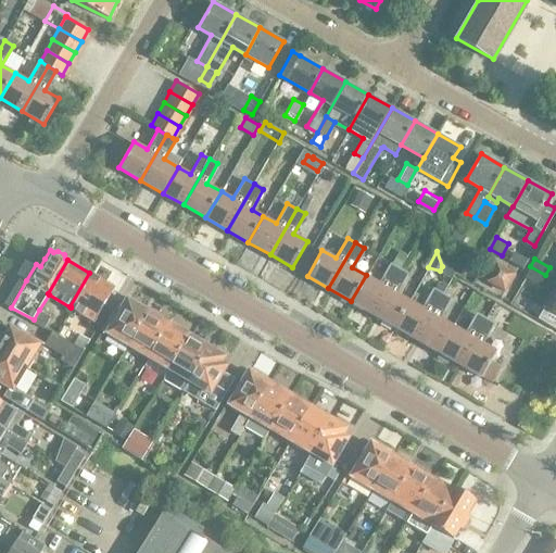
[(516,273),(495,261),(484,280),(505,291),(516,273)]
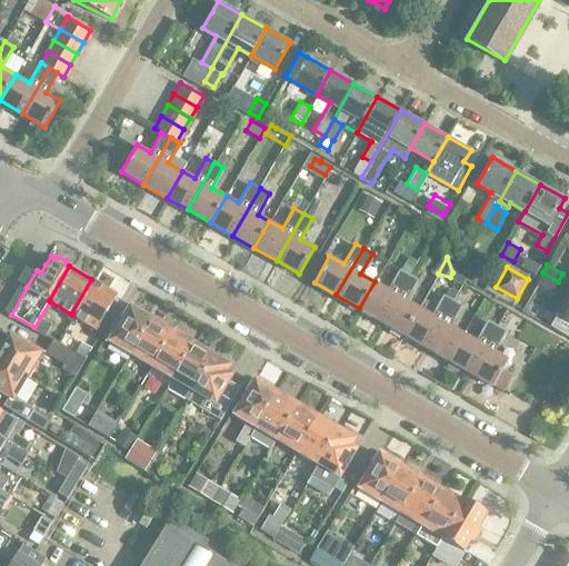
[(375,281),(359,308),(381,321),(408,275),(400,269),(388,290),(375,281)]
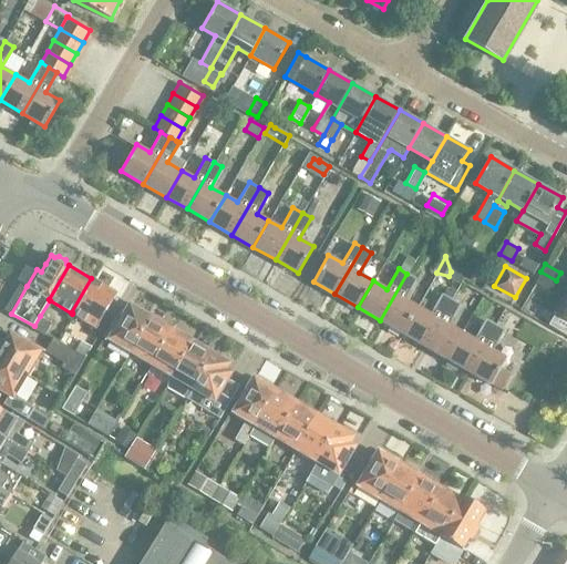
[(536,279),(550,288),(556,280),(540,272),(536,279)]
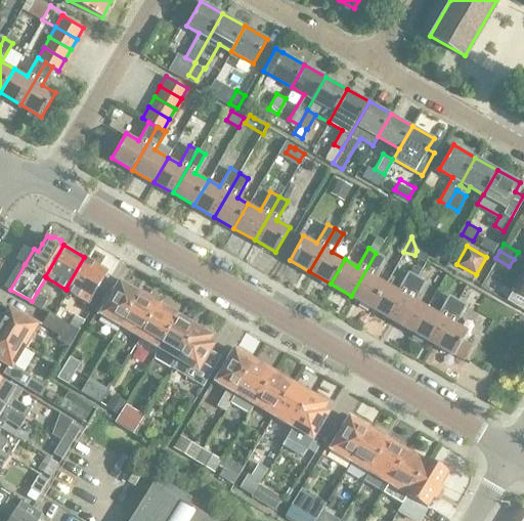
[(376,253),(351,296),(370,307),(385,283),(373,276),(384,257),(376,253)]
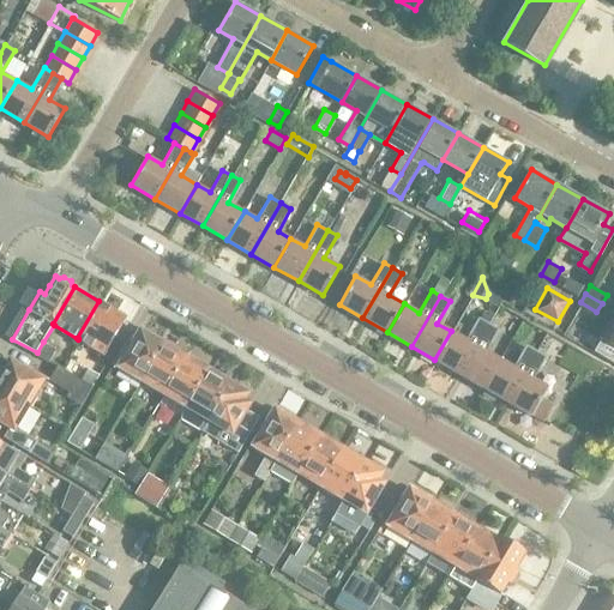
[(78,338),(78,339),(103,354),(125,316),(98,301),(77,338),(78,338)]
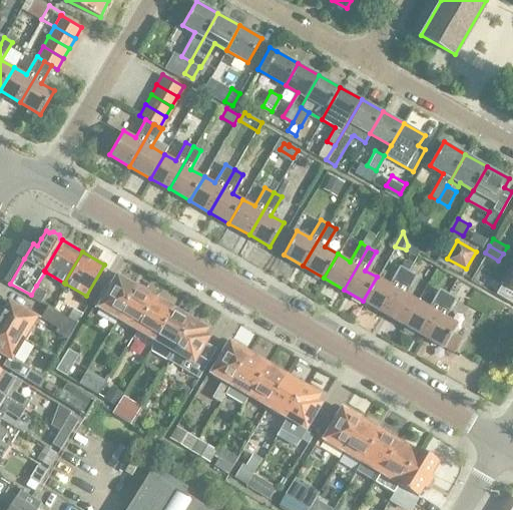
[(377,277),(363,301),(382,312),(407,270),(399,265),(388,284),(377,277)]
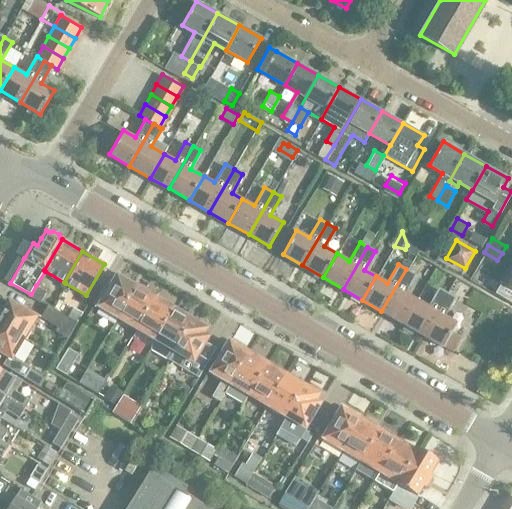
[(406,269),(381,311),(402,323),(415,299),(403,292),(414,273),(406,269)]
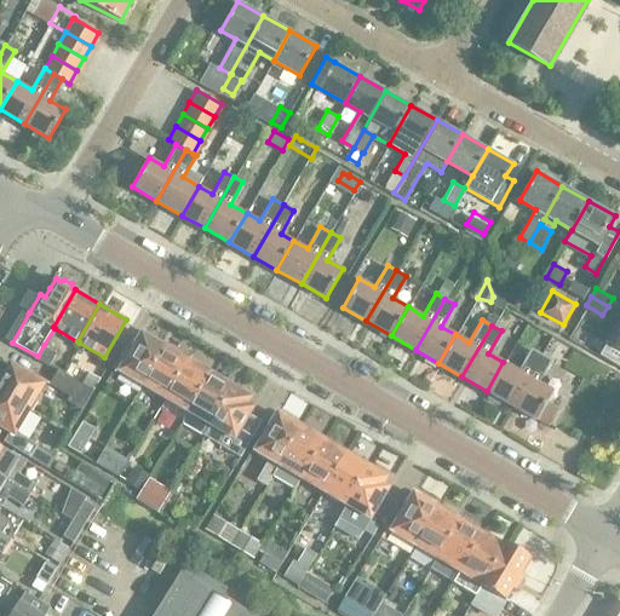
[(114,367),(119,370),(143,384),(165,346),(156,341),(156,335),(147,330),(142,333),(128,353),(124,350),(114,367)]
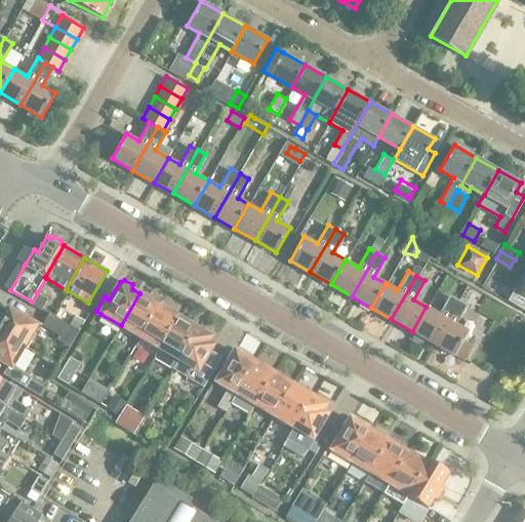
[(508,299),(524,310),(524,285),(521,292),(514,288),(508,299)]
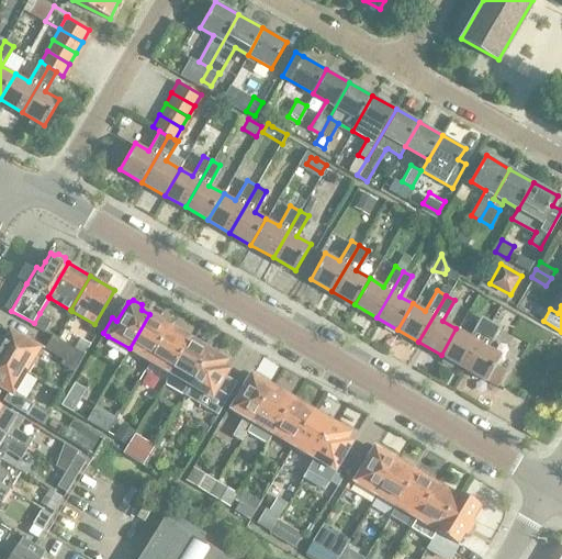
[(40,313),(34,323),(44,330),(51,319),(40,313)]
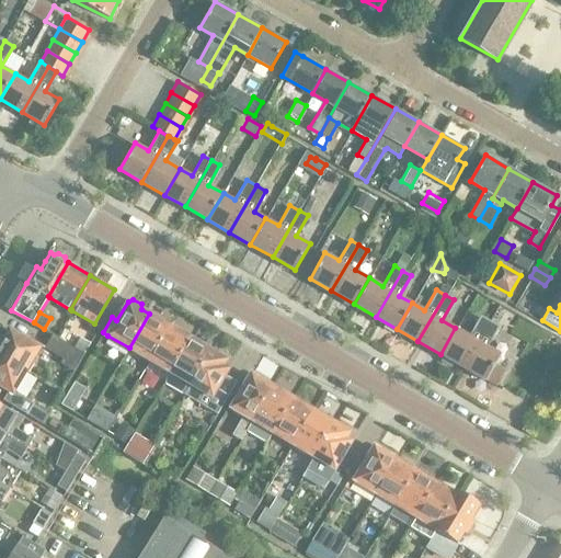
[(129,348),(149,360),(170,326),(163,322),(161,316),(155,312),(150,314),(149,314),(129,348)]
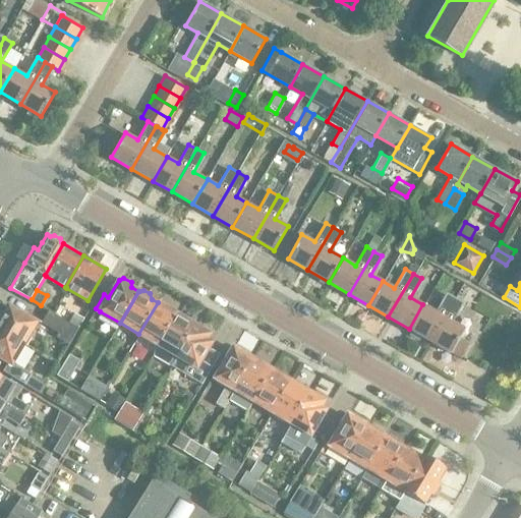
[(422,304),(409,329),(429,340),(454,297),(446,292),(435,311),(422,304)]
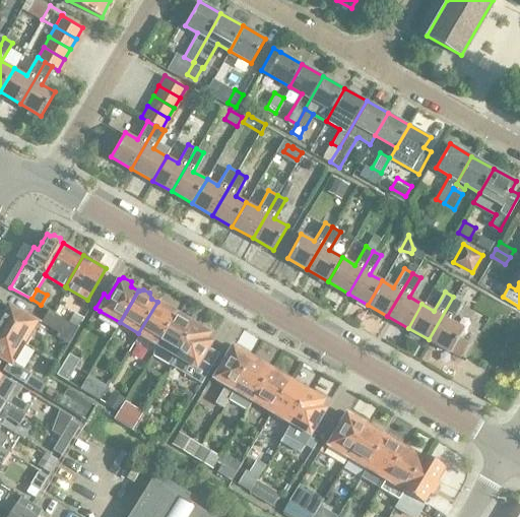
[(453,297),(429,339),(450,351),(451,350),(460,356),(468,342),(458,337),(463,328),(451,321),(462,302),(453,297)]
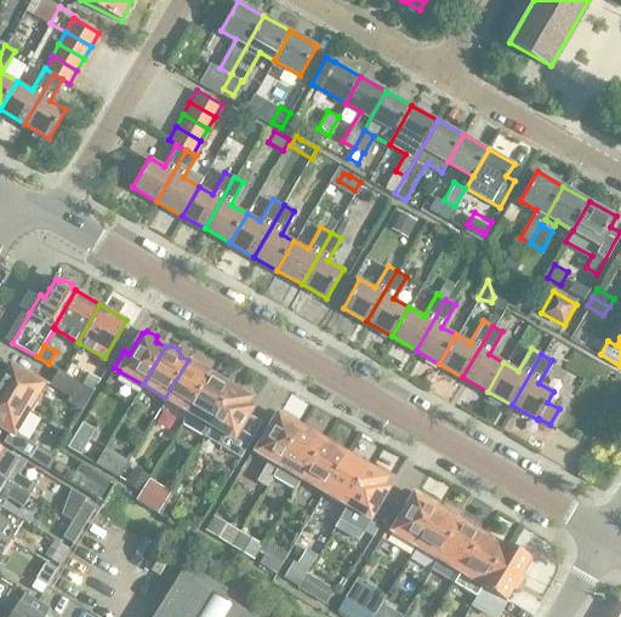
[(165,398),(160,406),(183,420),(211,373),(204,369),(201,364),(194,359),(189,361),(188,360),(165,398)]
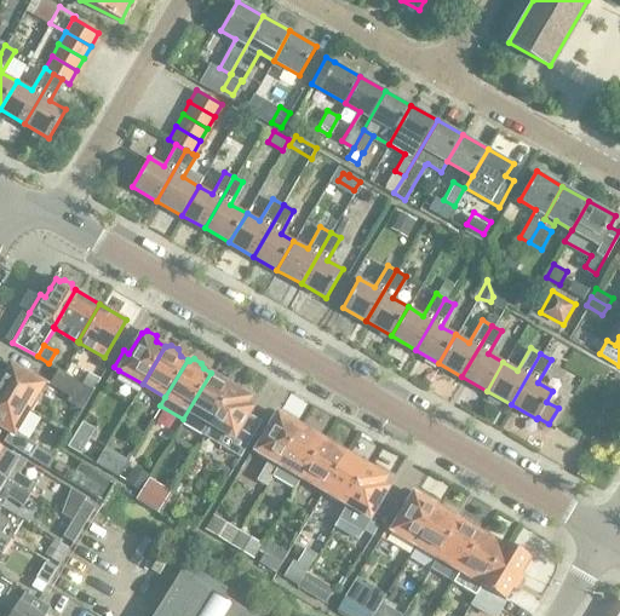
[(0,391),(28,409),(44,383),(10,363),(10,364),(1,366),(0,367),(0,391)]
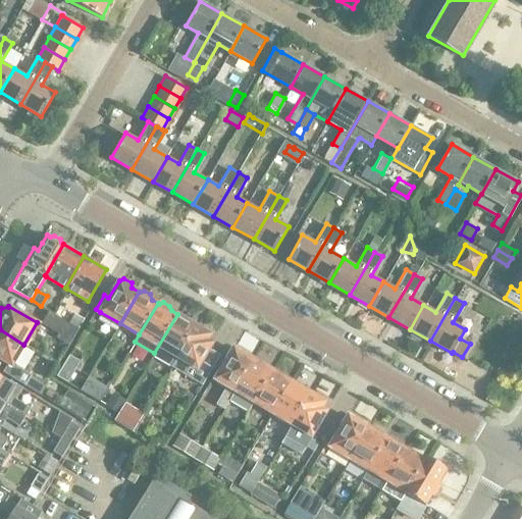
[(56,335),(69,344),(79,327),(68,321),(48,310),(42,322),(58,331),(56,335)]
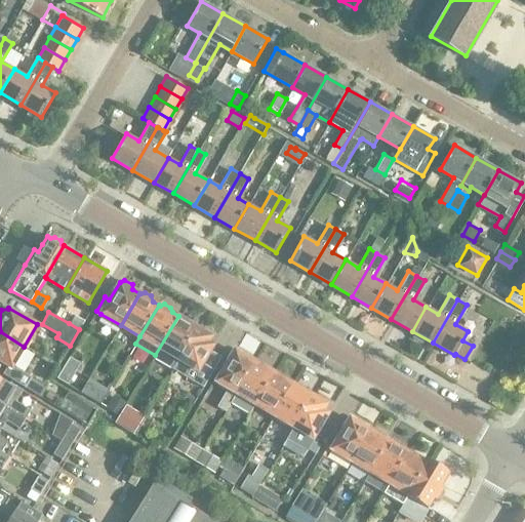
[(69,323),(79,329),(85,319),(75,313),(69,323)]
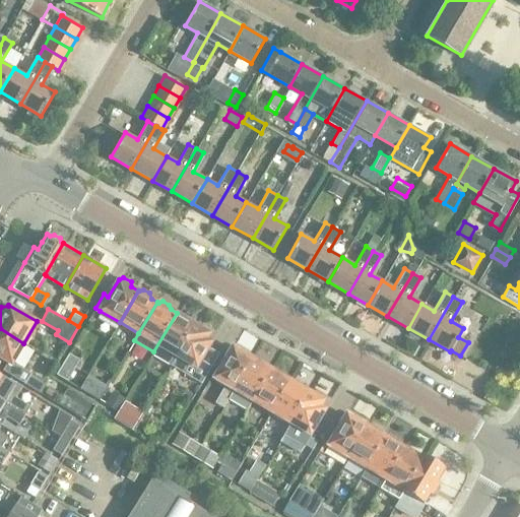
[(178,314),(177,313),(153,351),(152,353),(172,365),(195,324),(189,321),(188,316),(182,312),(178,314)]
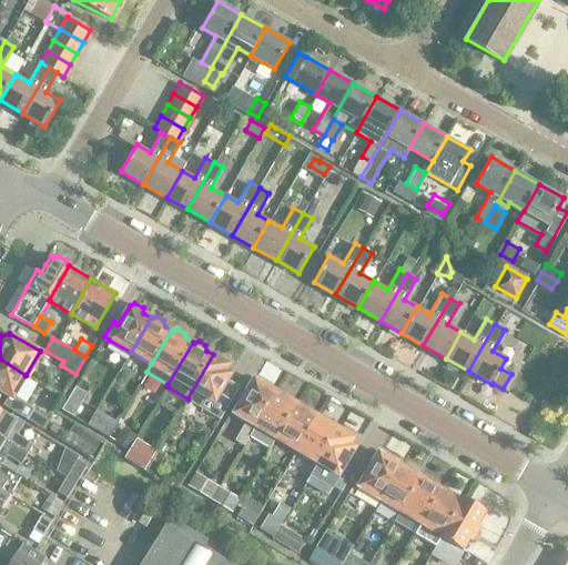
[(227,379),(231,373),(226,370),(230,363),(227,363),(226,357),(220,353),(215,355),(213,354),(188,399),(220,417),(225,409),(240,385),(227,379)]
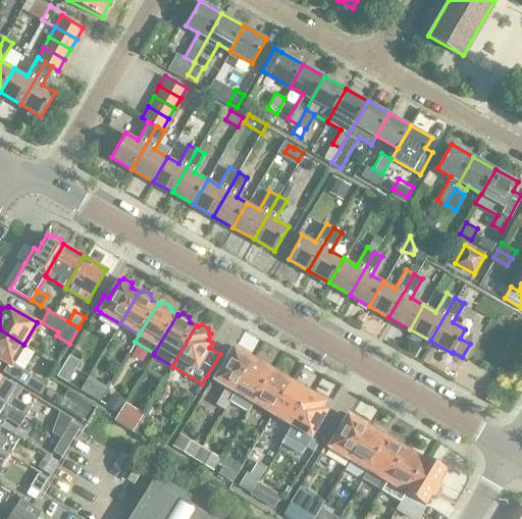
[(23,345),(0,329),(0,358),(8,363),(4,371),(24,383),(31,373),(13,363),(23,345)]
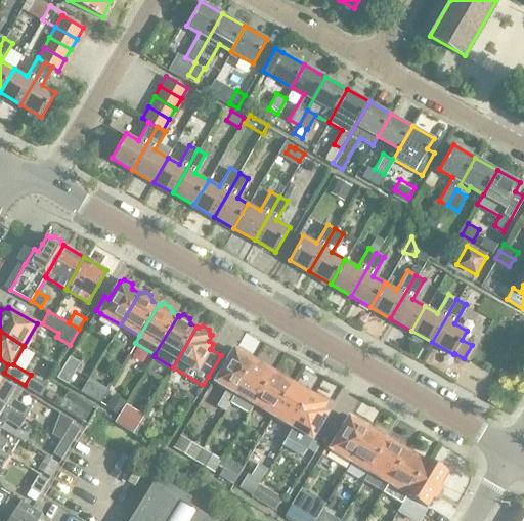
[(234,349),(216,380),(227,387),(217,404),(225,409),(230,400),(254,360),(248,356),(247,352),(241,348),(235,350),(234,349)]
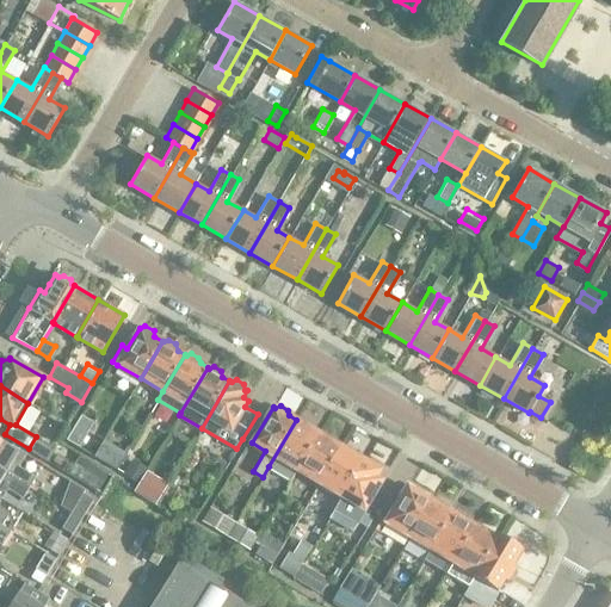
[(93,421),(81,413),(66,438),(79,445),(93,421)]
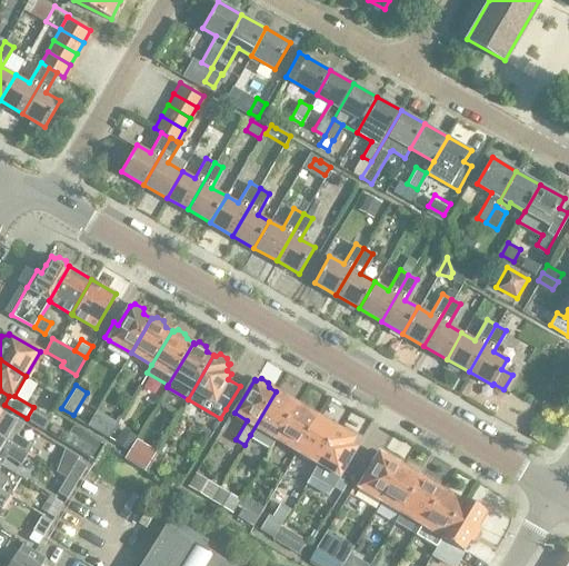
[(277,438),(297,404),(290,400),(288,395),(281,390),(277,393),(276,391),(250,435),(270,447),(276,438),(277,438)]
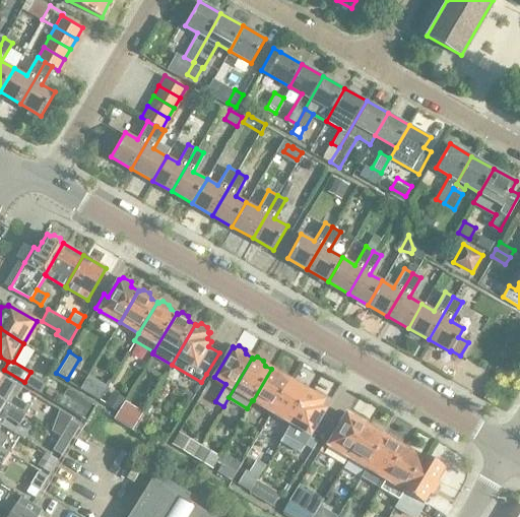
[(271,369),(253,400),(271,411),(289,380),(284,377),(283,372),(276,368),(272,370),(271,369)]
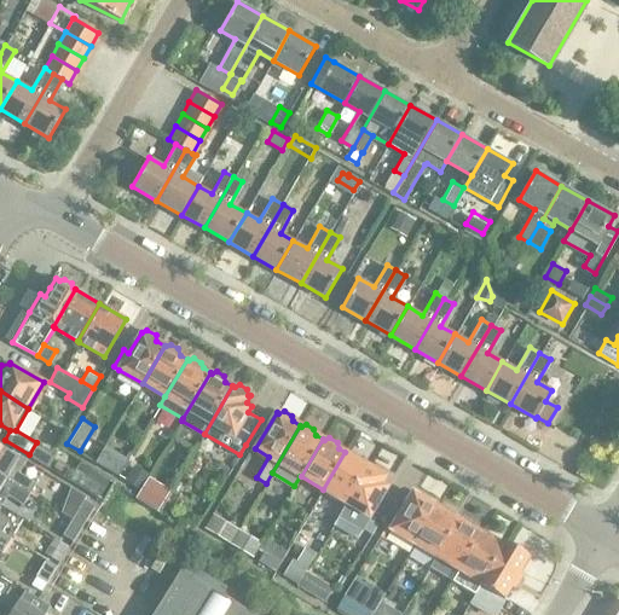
[(47,466),(50,462),(55,454),(38,444),(30,454),(47,466)]
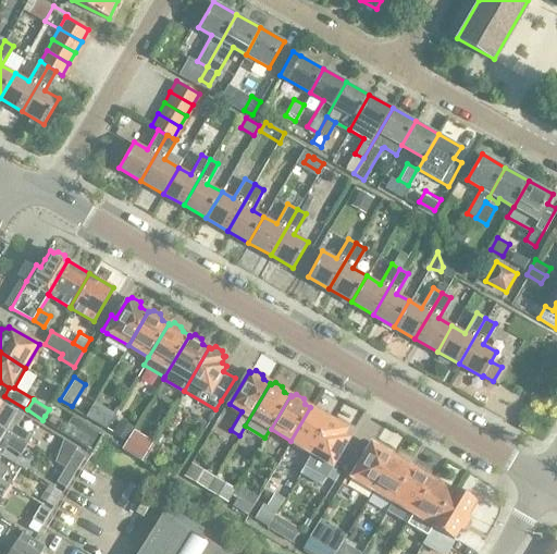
[(96,421),(106,428),(115,413),(95,399),(85,415),(96,421)]
